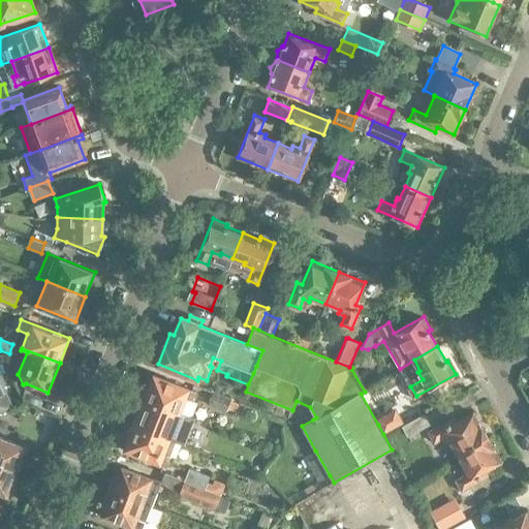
[(191,415),(196,402),(192,400),(195,392),(154,375),(150,385),(147,386),(143,399),(179,413),(180,412),(191,415)]
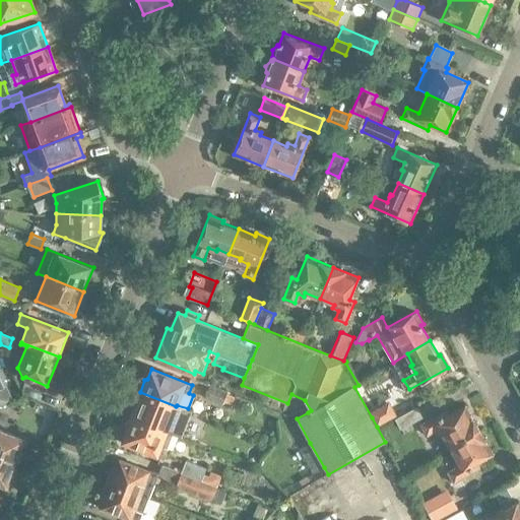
[(0,404),(12,401),(0,372),(0,404)]
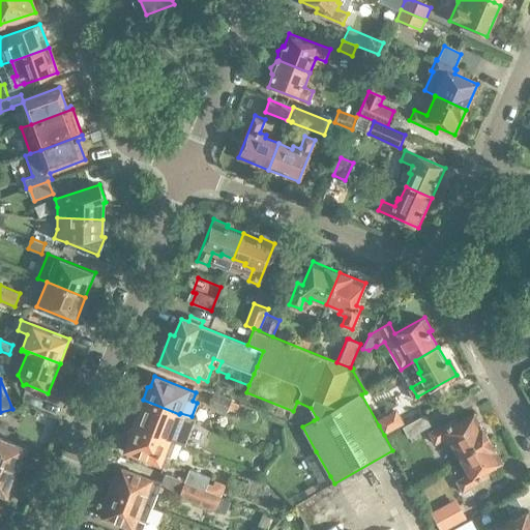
[(213,392),(232,400),(233,400),(236,390),(225,385),(224,387),(215,383),(212,391),(213,392)]
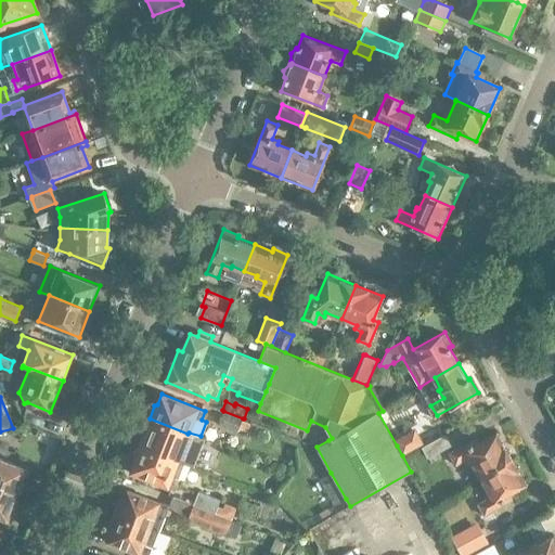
[(243,418),(223,411),(218,424),(237,431),(239,428),(243,420),(243,418)]
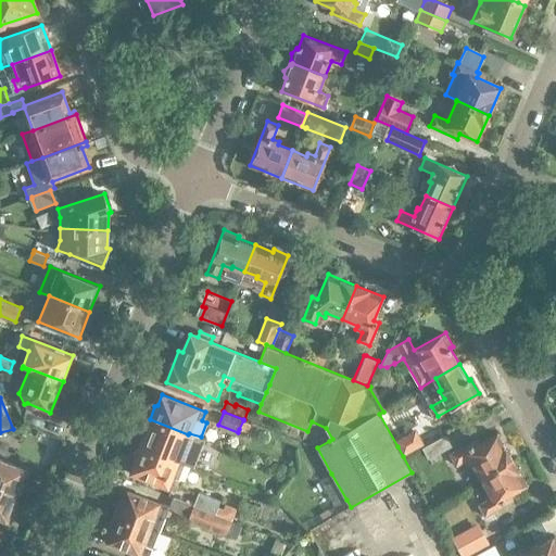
[(209,474),(212,465),(188,455),(189,452),(182,450),(188,434),(150,419),(139,445),(177,462),(185,464),(209,474)]
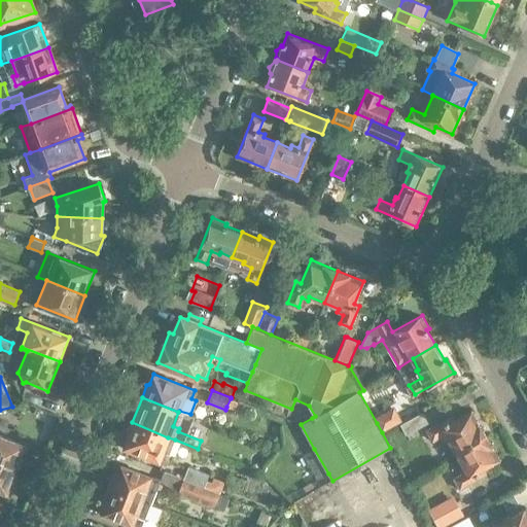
[(231,398),(226,407),(236,410),(239,401),(231,398)]
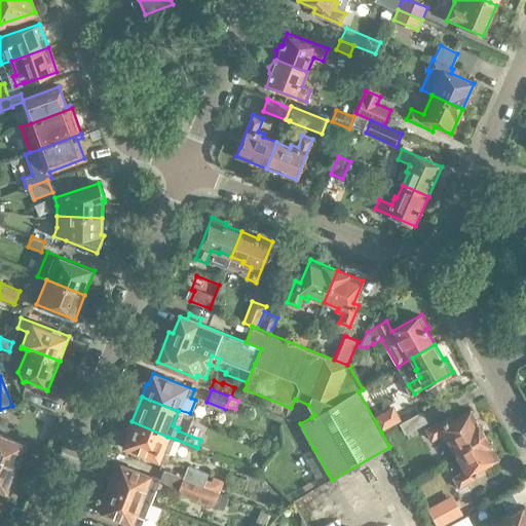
[(300,423),(311,417),(307,410),(290,419),(291,420),(291,419),(300,423)]
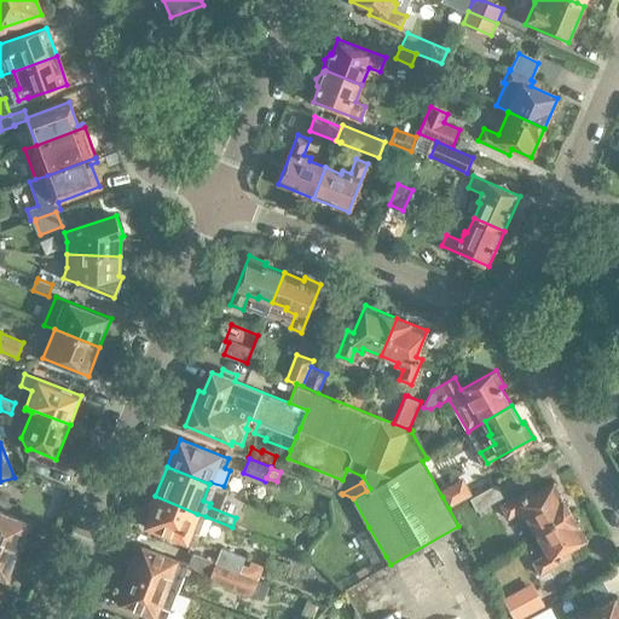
[(443,497),(449,508),(472,495),(466,482),(443,497)]
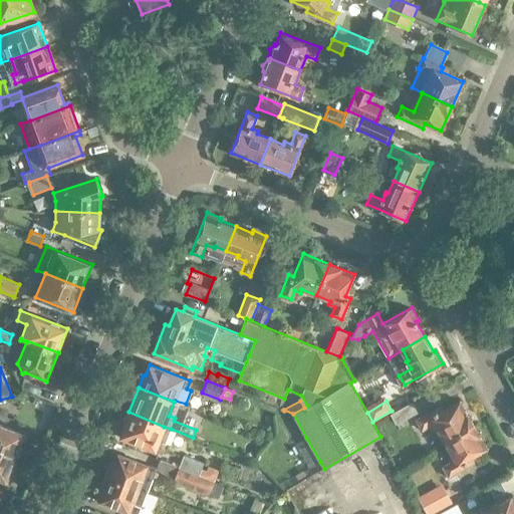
[(444,441),(473,425),(460,401),(439,412),(437,408),(417,419),(423,429),(431,424),(433,428),(436,426),(444,441)]
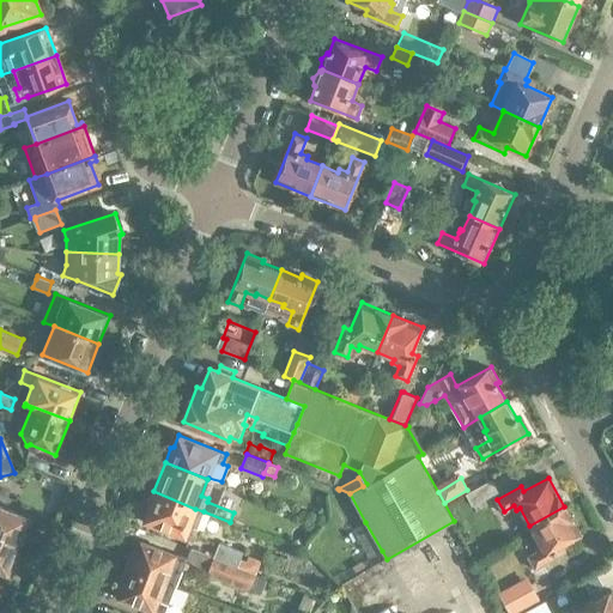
[(491,480),(466,493),(473,505),(498,492),(491,480)]
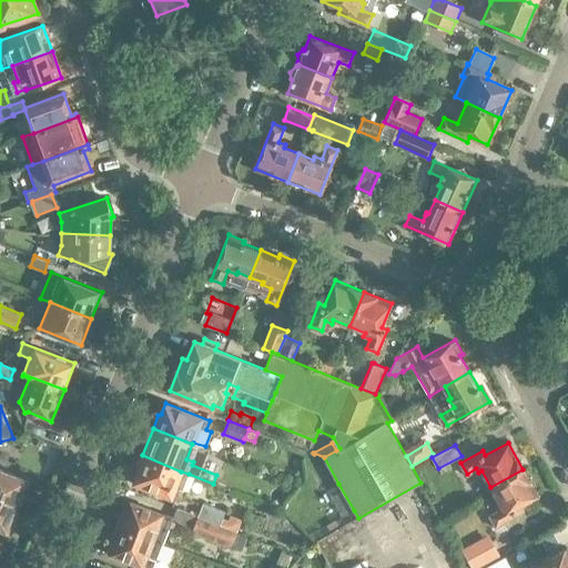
[(179,499),(183,489),(189,474),(181,472),(142,455),(140,462),(141,465),(134,482),(179,499)]
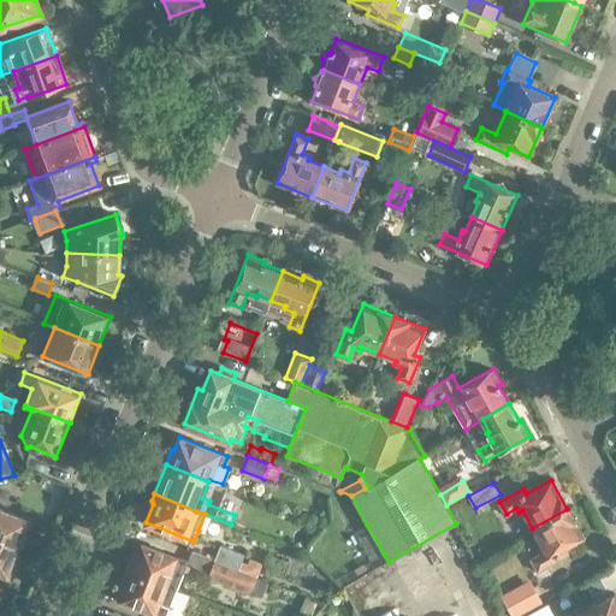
[(0,540),(21,549),(31,521),(0,508),(0,540)]
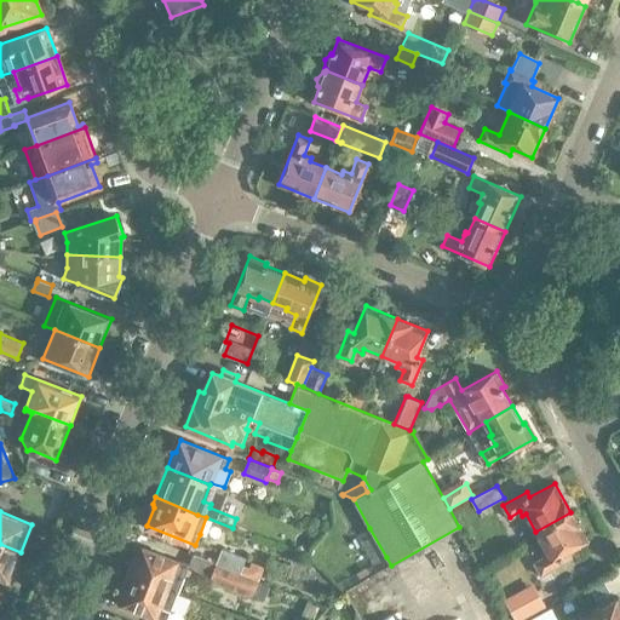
[(570,512),(535,532),(545,549),(541,550),(545,556),(535,562),(543,574),(564,561),(562,556),(587,541),(570,512)]
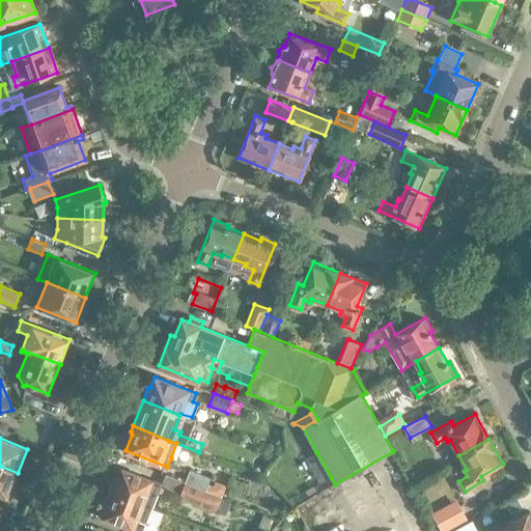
[(331,477),(316,452),(306,458),(319,483),(331,477)]
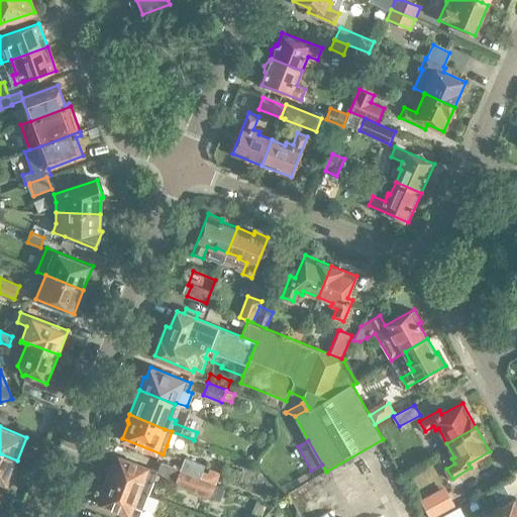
[(0,453),(0,481),(8,484),(17,460),(0,453)]
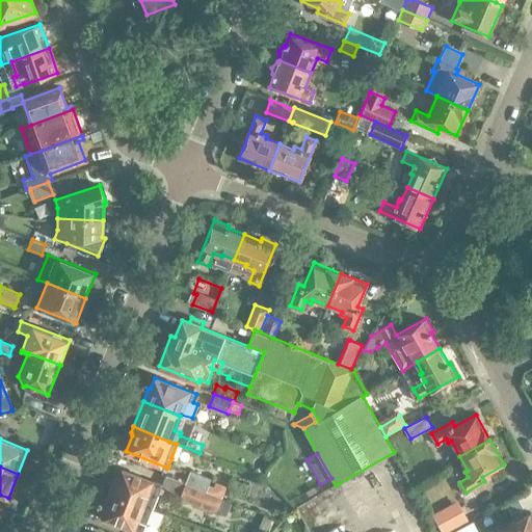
[(110,482),(107,491),(153,509),(162,485),(121,469),(117,477),(115,476),(113,481),(110,482)]
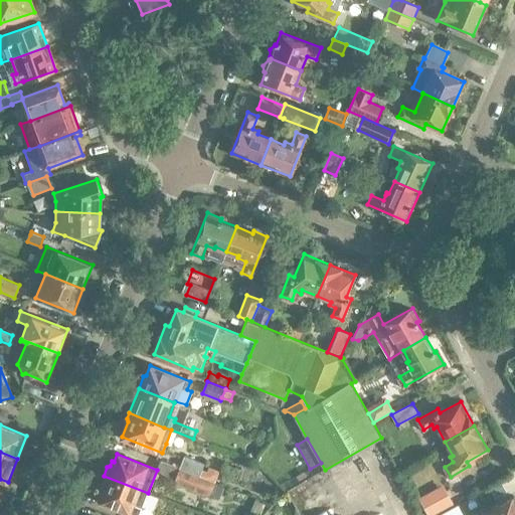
[(207,471),(202,469),(204,463),(184,456),(179,468),(216,482),(220,471),(208,467),(207,471)]
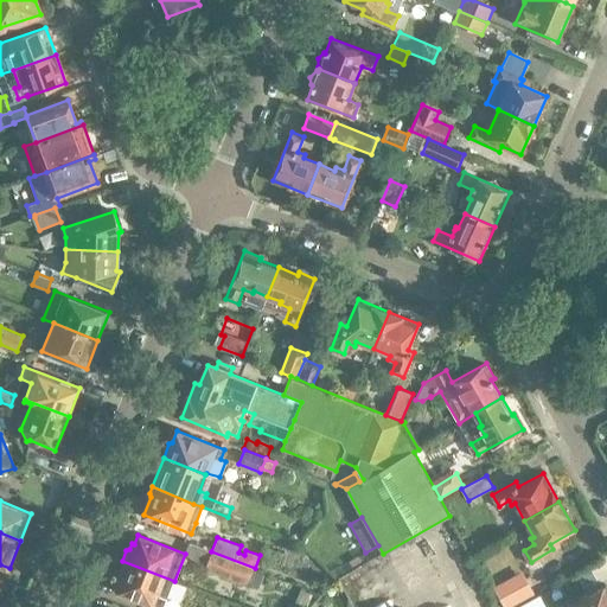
[(205,566),(211,551),(190,542),(185,554),(202,563),(205,566)]
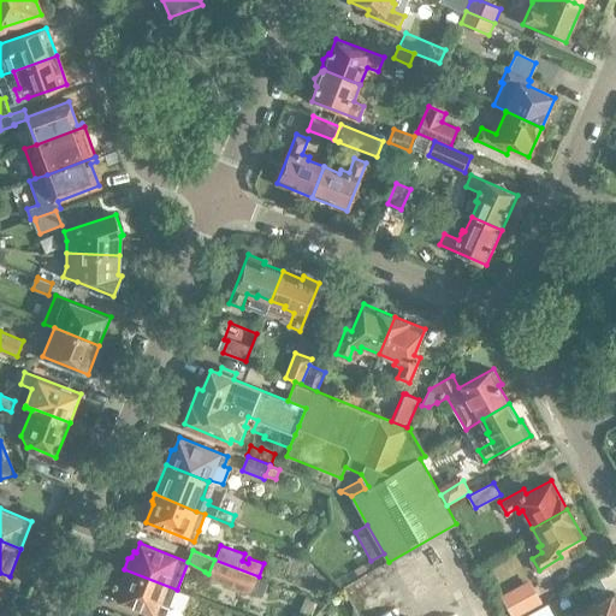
[(252,594),(253,592),(258,578),(259,576),(214,560),(208,574),(207,578),(252,594)]
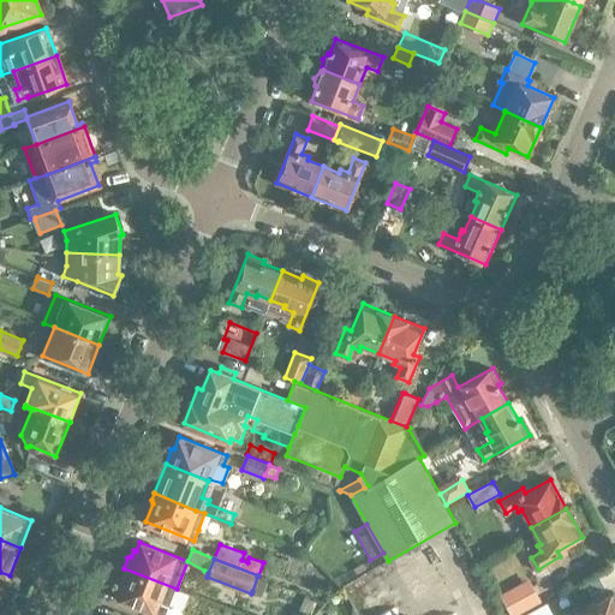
[(166,614),(177,589),(124,568),(119,579),(121,581),(119,587),(121,589),(118,598),(161,614),(166,614)]
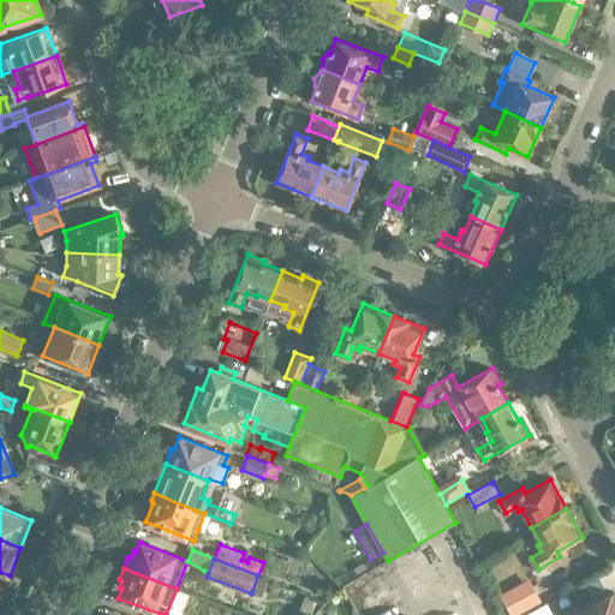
[(262,595),(268,581),(257,577),(252,591),(262,595)]
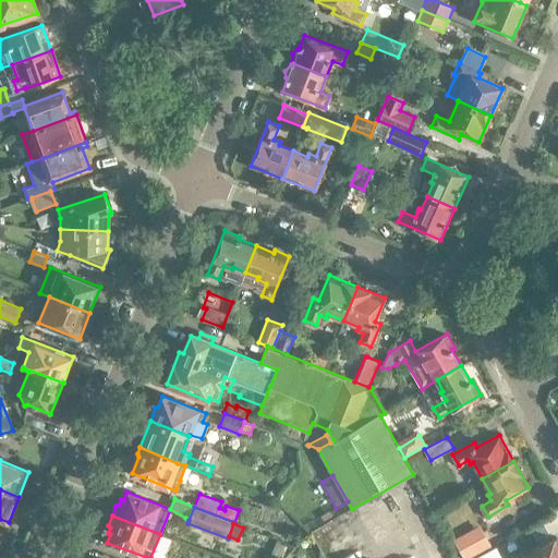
[(462,557),(473,557),(486,550),(493,547),(480,524),(452,540),(457,546),(462,557)]
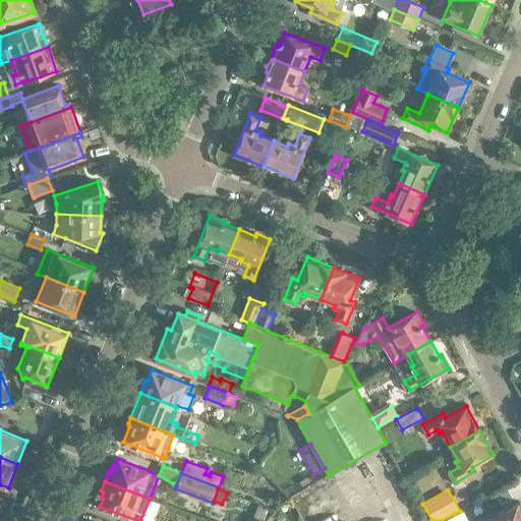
[(473,520),(489,512),(482,500),(463,511),(445,520),(473,520)]
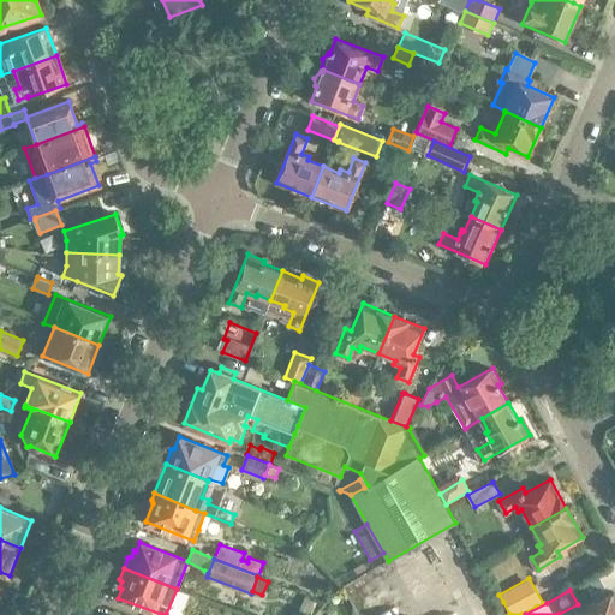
[(614,614),(614,593),(614,592),(602,599),(596,598),(572,611),(573,614),(614,614)]
